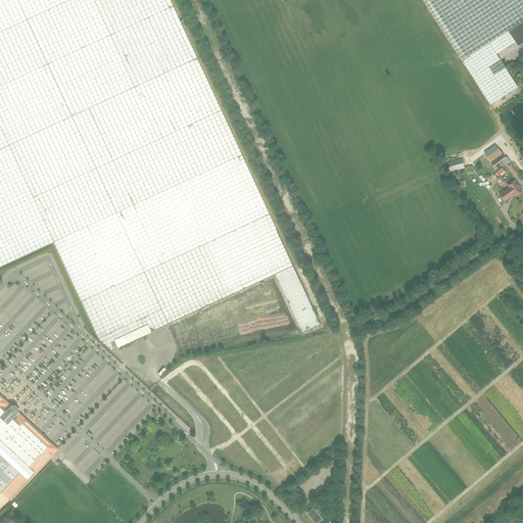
[(321,325),(170,0),(0,0),(0,267),(53,242),(98,339),(111,350),(139,338),(140,339),(141,339),(143,338),(143,336),(197,311),(199,312),(201,312),(201,308),(259,281),(262,283),(264,282),(264,280),(275,275),(302,333),(321,325)]
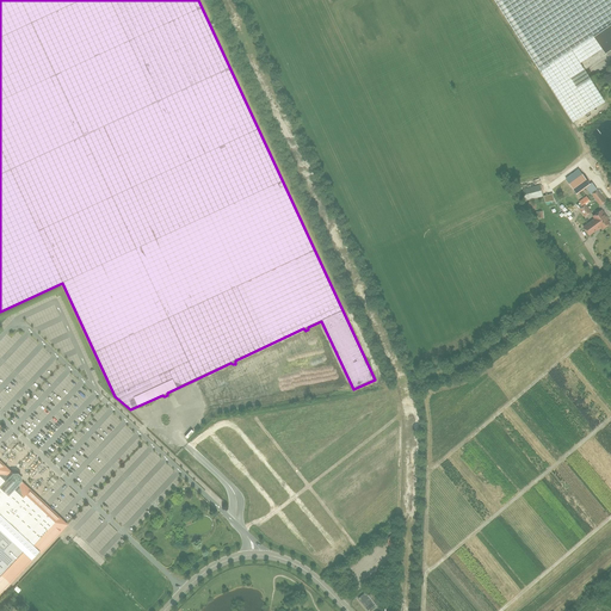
[(610,0),(494,0),(573,123),(605,102),(580,63),(603,49),(606,53),(610,48),(610,0)]
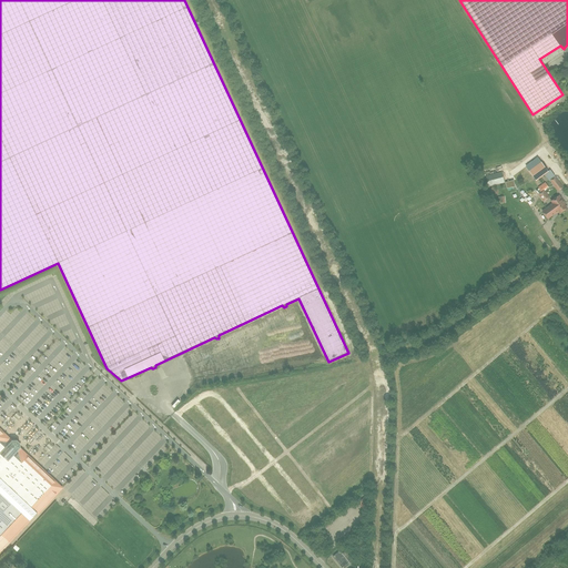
[(541,162),(529,171),(536,180),(548,171),(541,162)]
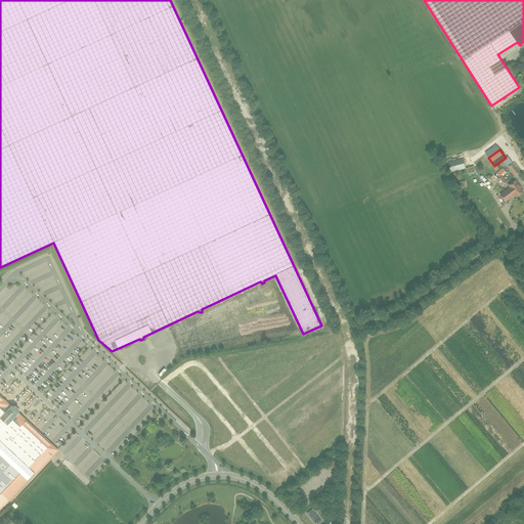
[(451,171),(466,169),(465,159),(449,162),(451,171)]
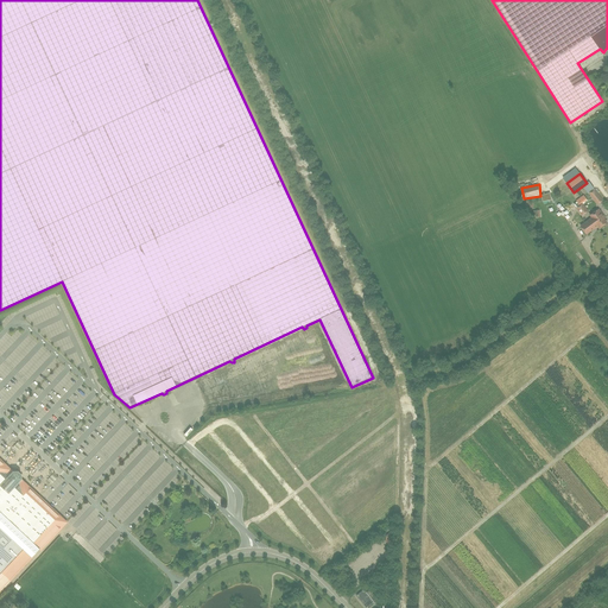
[(594,190),(589,194),(597,204),(602,201),(594,190)]
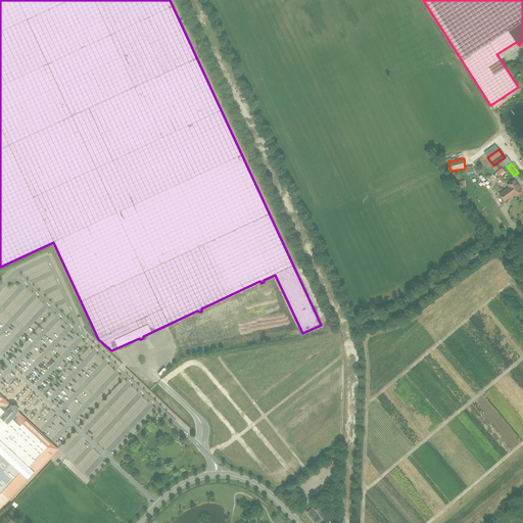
[(501,176),(498,177),(495,179),(501,186),(506,182),(501,176)]
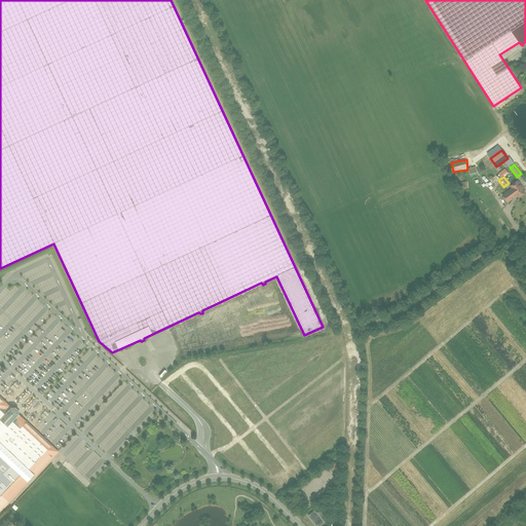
[(511,186),(519,197),(525,192),(522,189),(523,189),(518,181),(511,186)]
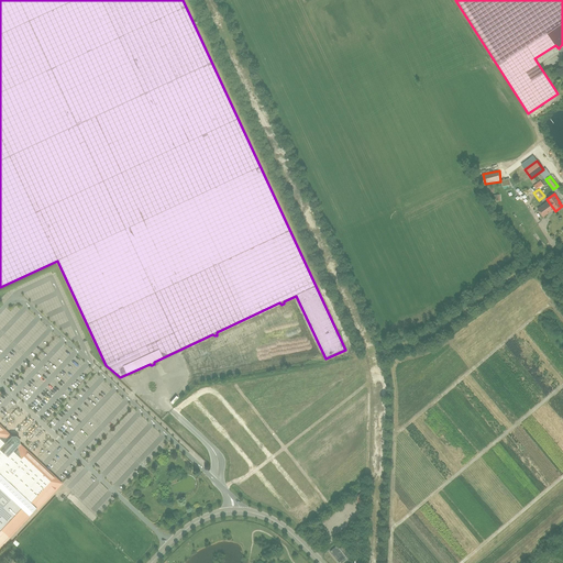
[(555,211),(547,199),(547,200),(549,202),(538,210),(543,217),(553,209),(555,211)]
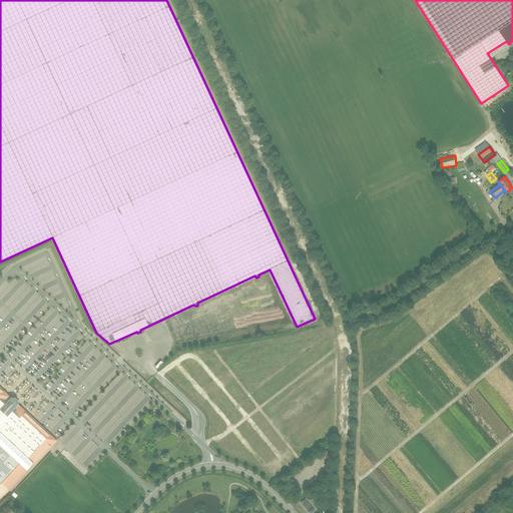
[(0,497),(33,463),(34,464),(47,450),(56,441),(18,405),(17,407),(16,406),(15,404),(14,402),(13,401),(9,399),(8,398),(9,397),(0,388),(0,497)]
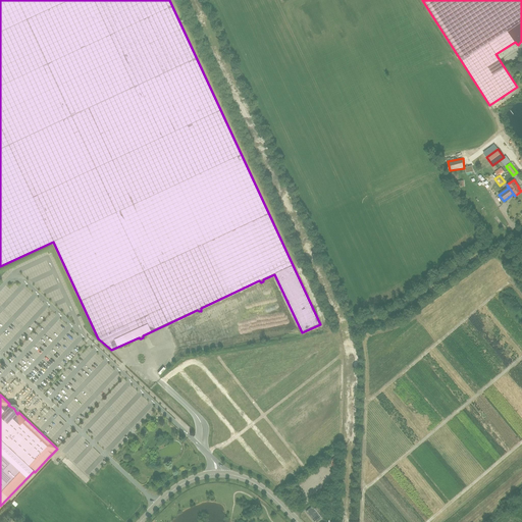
[(341,464),(334,458),(329,462),(334,469),(341,464)]
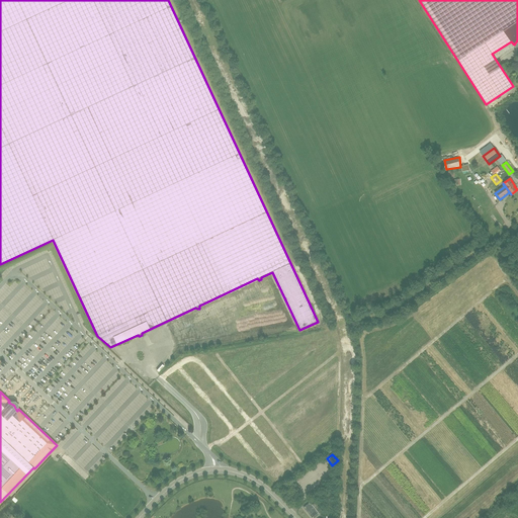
[(312,505),(310,503),(304,508),(312,517),(314,517),(323,512),(315,503),(312,505)]
